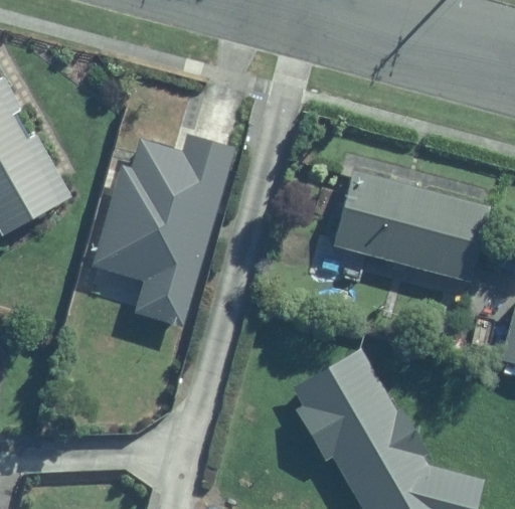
[(73,194),(0,78),(0,219),(10,235),(73,194)]
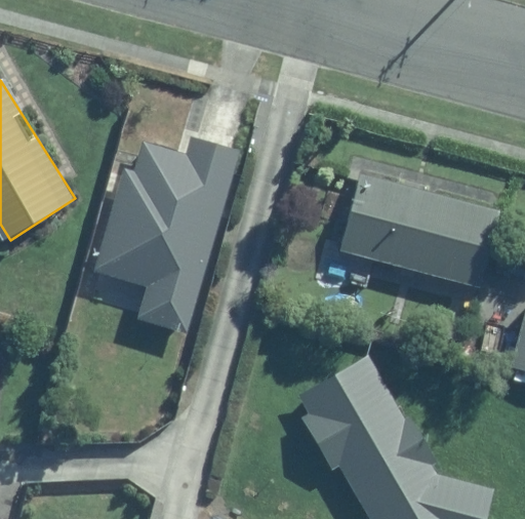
[(189,329),(238,153),(188,140),(185,151),(146,141),(136,173),(127,171),(99,269),(153,284),(144,317),(189,329)]
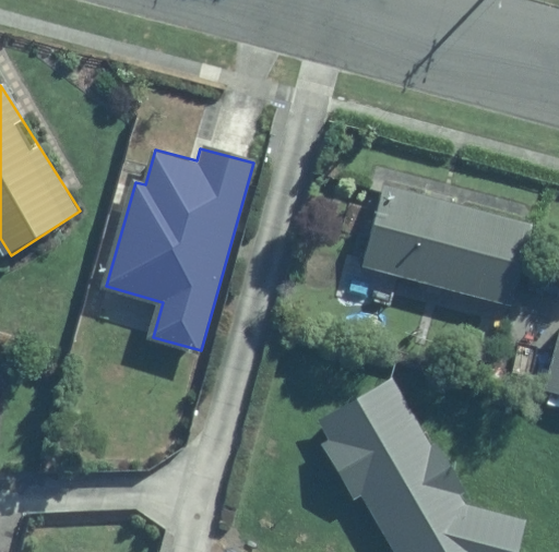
[(531,217),(389,178),(365,266),(506,306),(531,217)]
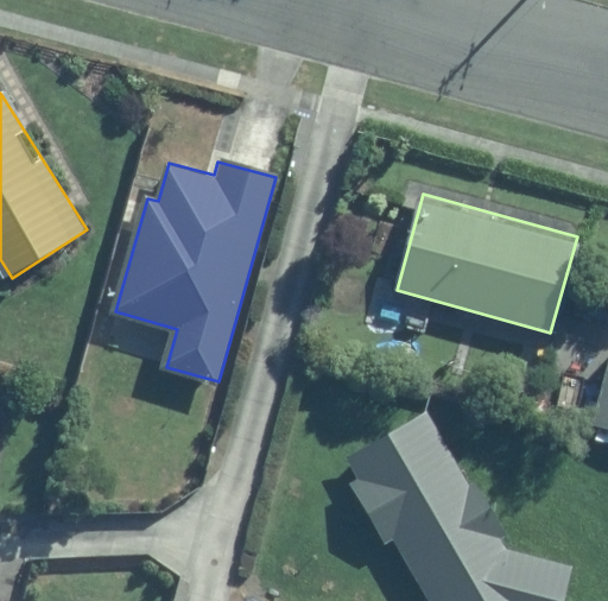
[(607,348),(590,419),(607,423),(607,348)]
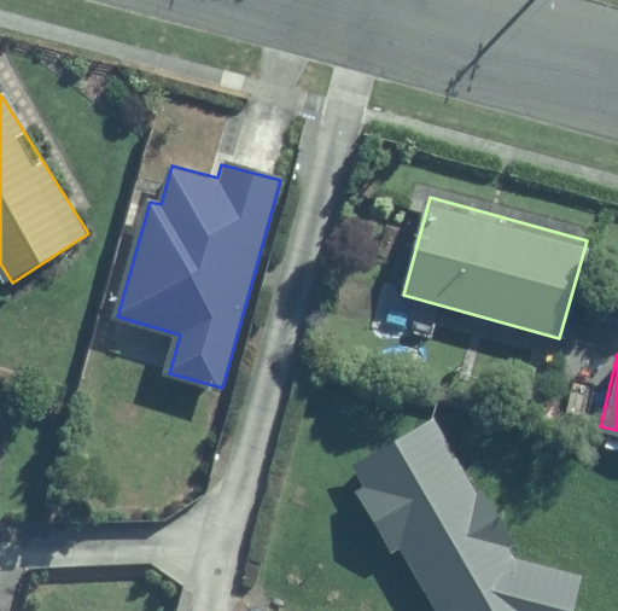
[(436,610),(571,610),(581,576),(516,558),(438,418),(354,464),(365,482),(353,489),(386,551),(400,543),(436,610)]
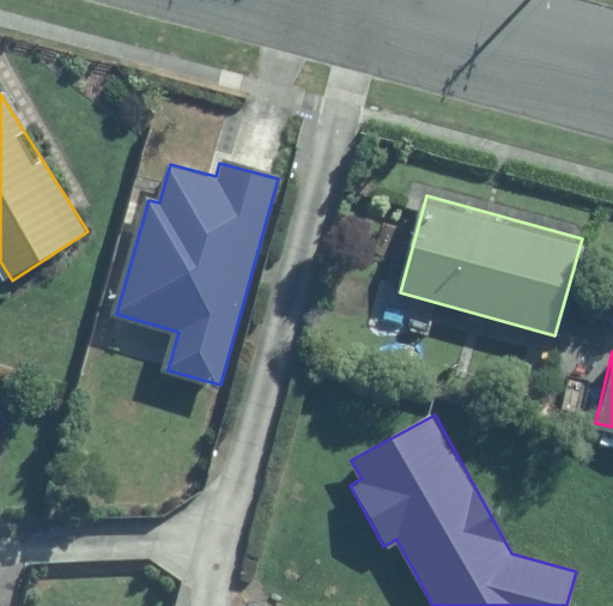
All buildings are outlined.
